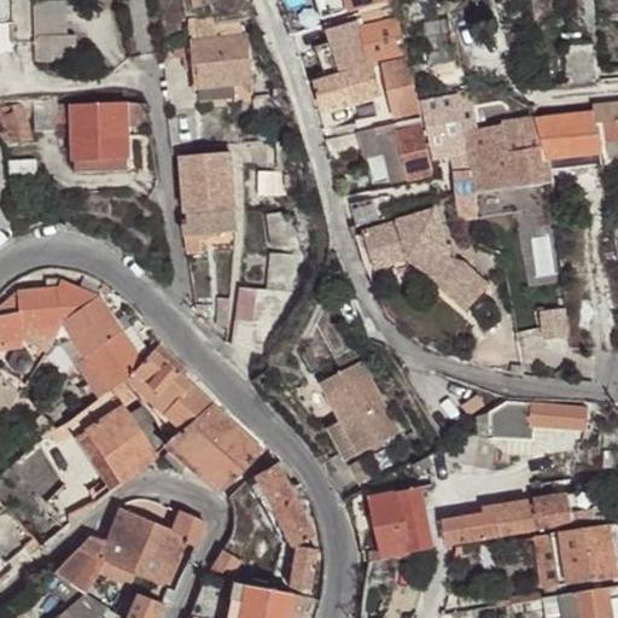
[(316,0),(324,18),(333,15),(327,0),(316,0)]
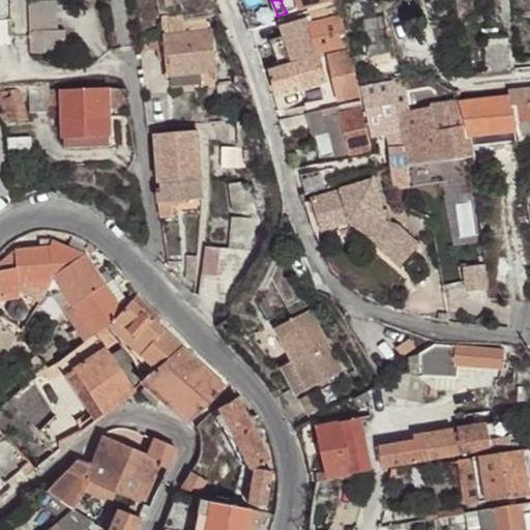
[(281,0),(286,12),(301,7),(299,0),(281,0)]
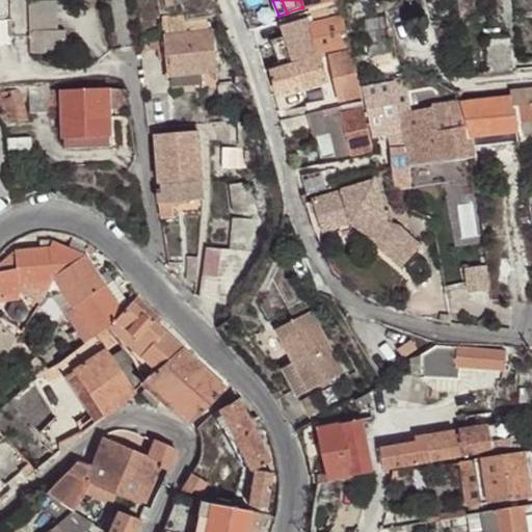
[(28,2),(29,55),(64,53),(64,32),(56,32),(55,2),(28,2)]
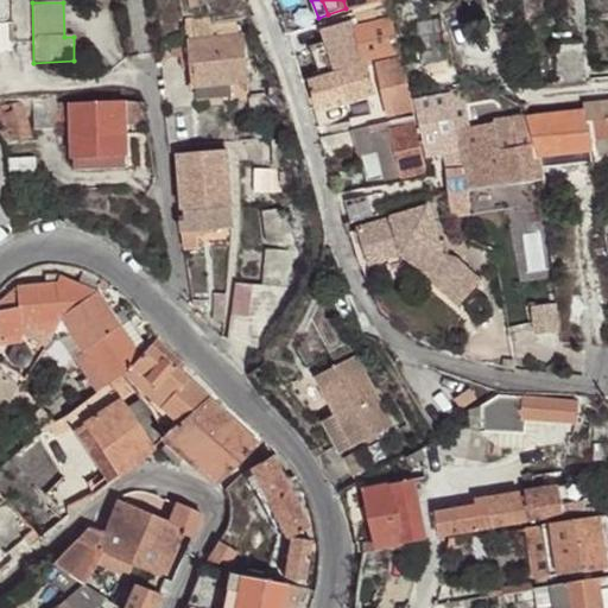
[(393,16),(390,2),(379,4),(374,5),(378,18),(381,17),(393,16)]
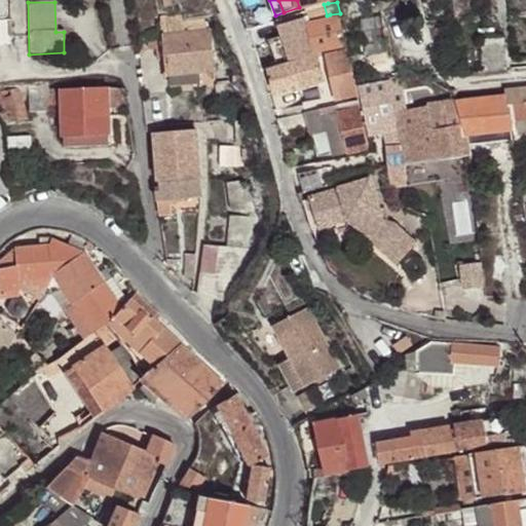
[(345,43),(340,13),(330,14),(327,15),(306,22),(312,51),(345,43)]
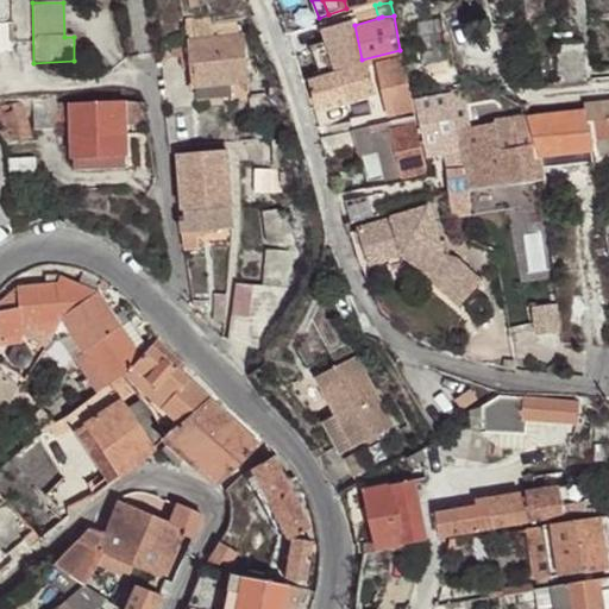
[(344,66),(334,31),(353,25),(351,18),(320,26),(324,39),(307,44),(315,73),(344,66)]
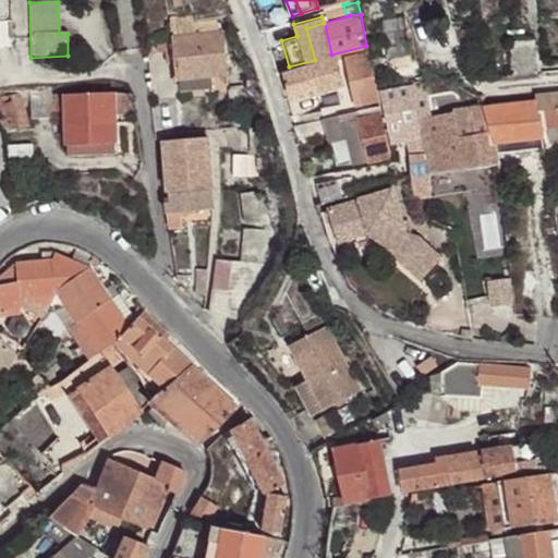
[(172,43),(217,35),(215,24),(193,28),(191,17),(169,20),(172,43)]
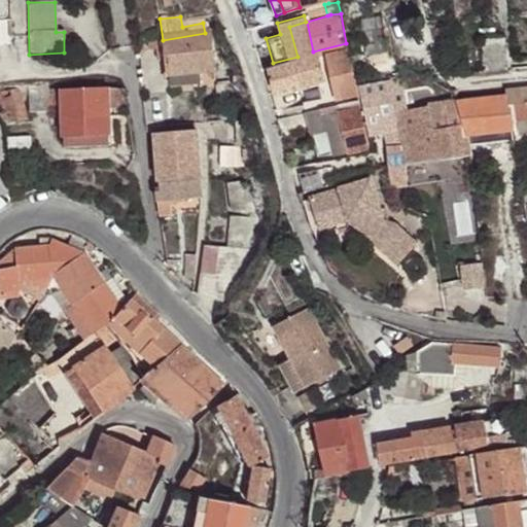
[(297,57),(313,51),(307,22),(306,22),(289,27),(297,57)]
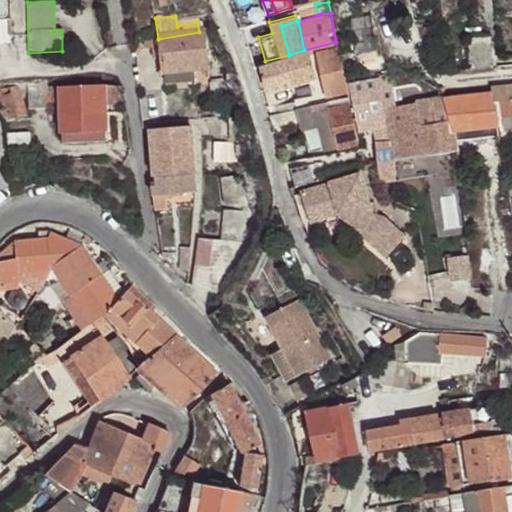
[(201,33),(199,32),(158,39),(161,54),(164,74),(192,69),(206,68),(201,33)]
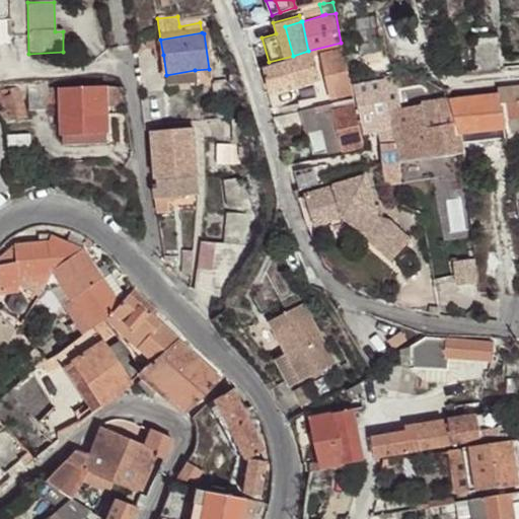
[(484,66),(484,70),(501,68),(501,35),(478,35),(478,66),(484,66)]
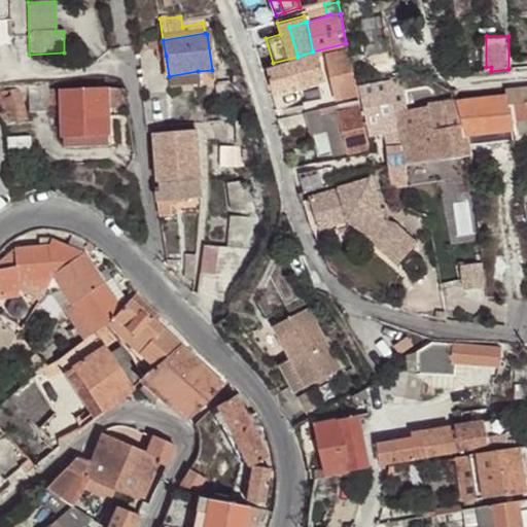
[(166,56),(163,40),(150,42),(152,50),(156,49),(157,57),(166,56)]
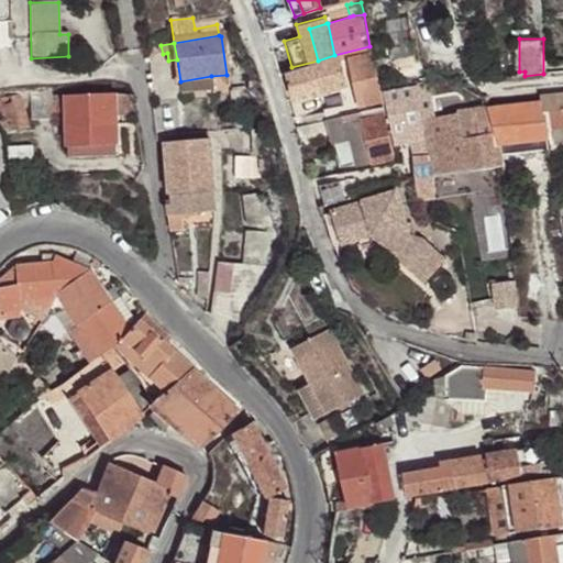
[(408,44),(388,47),(392,67),(411,64),(408,44)]
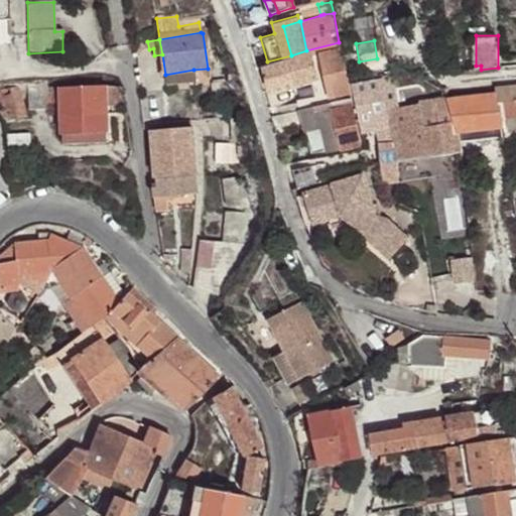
[(350,85),(342,48),(321,54),(330,97),(351,92),(350,85)]
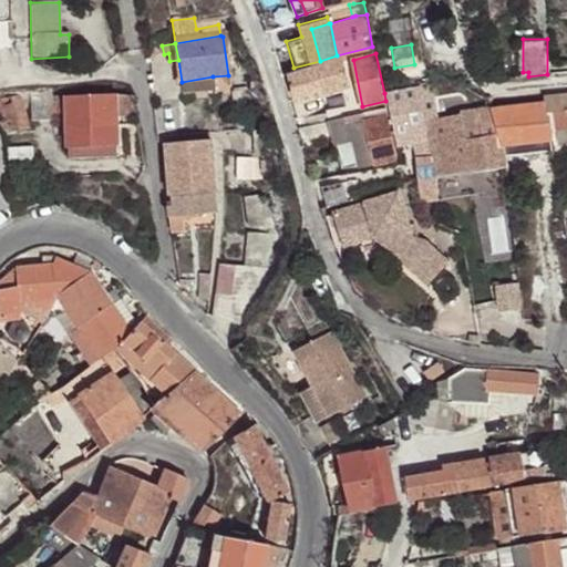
[(315,69),(322,92),(348,84),(340,61),(315,69)]
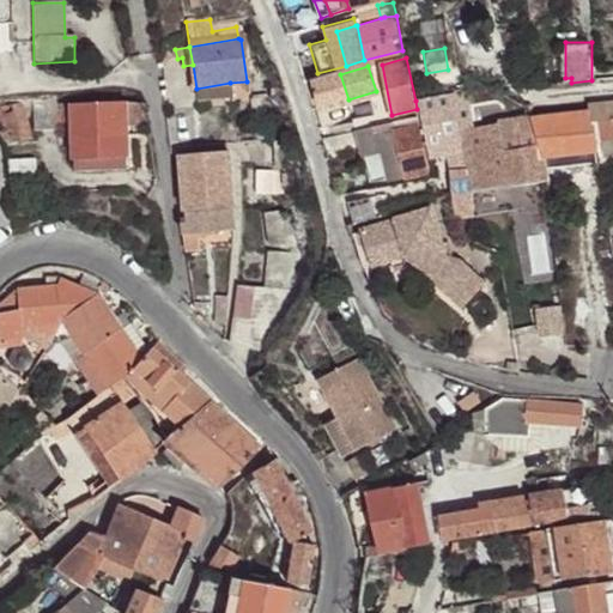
[(322,107),(349,99),(340,74),(314,83),(322,107)]
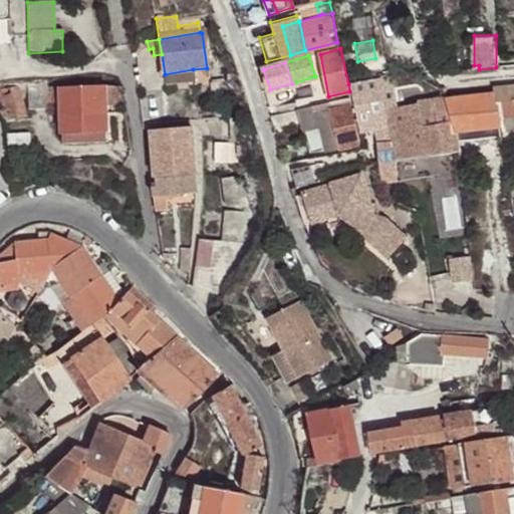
[(195,83),(193,69),(165,74),(166,87),(195,83)]
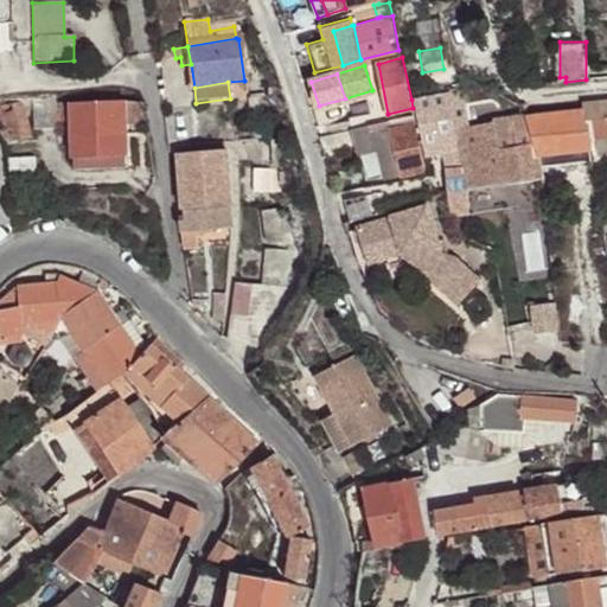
[(451,91),(411,100),(413,108),(414,116),(423,160),(433,159),(430,144),(438,142),(458,138),(457,131),(458,129),(451,91)]
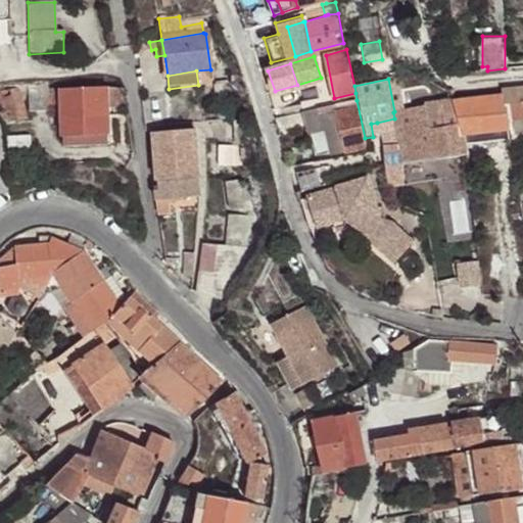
[(522,87),(504,89),(504,95),(508,119),(522,116),(522,87)]
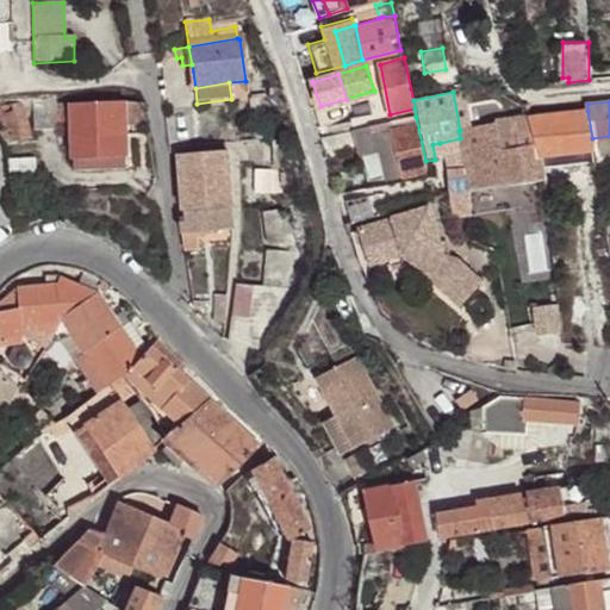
[(29,136),(27,125),(22,106),(20,103),(0,107),(0,122),(2,131),(6,131),(7,142),(29,136)]
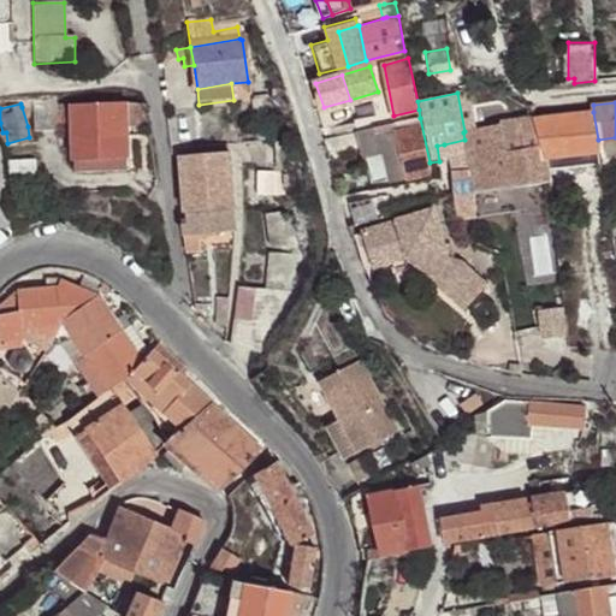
[(129,155),(128,126),(126,104),(71,106),(73,123),(76,159),(129,155)]
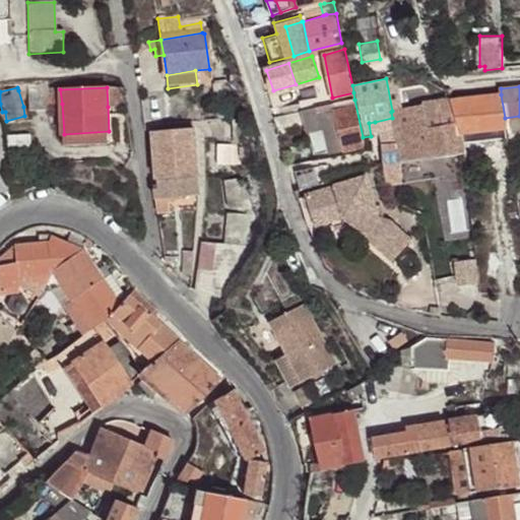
[(125,106),(123,88),(107,87),(108,107),(125,106)]
